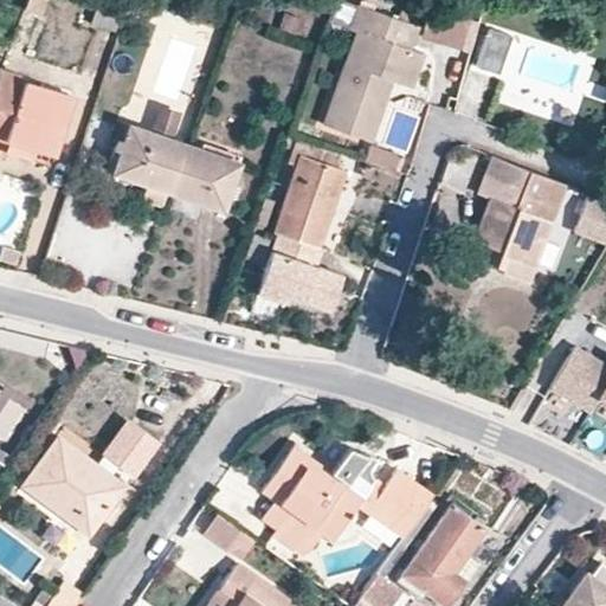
[(45,0),(26,0),(23,8),(40,14),(45,0)]
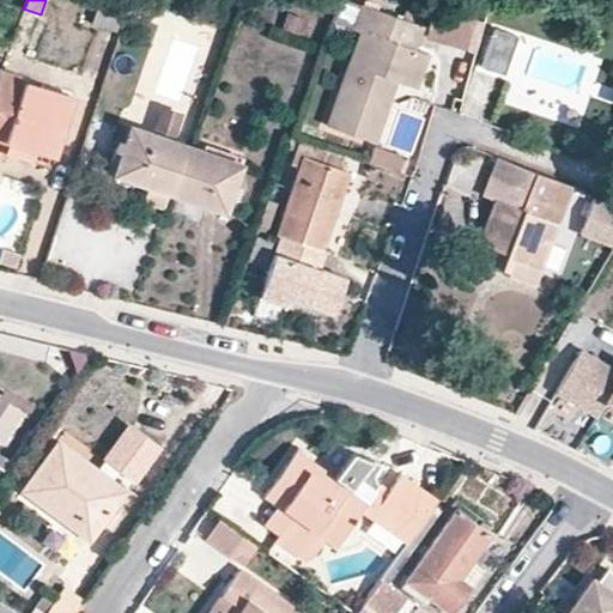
[(92,1),(86,19),(113,26),(117,8),(92,1)]
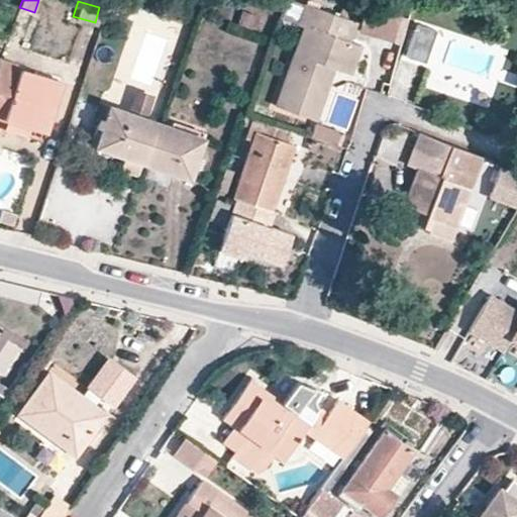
[(316,121),(329,84),(322,82),(328,66),(334,68),(350,75),(362,46),(349,41),(356,22),(352,20),(354,15),(339,10),(337,15),(303,3),(296,24),(302,27),(274,105),(316,121)]
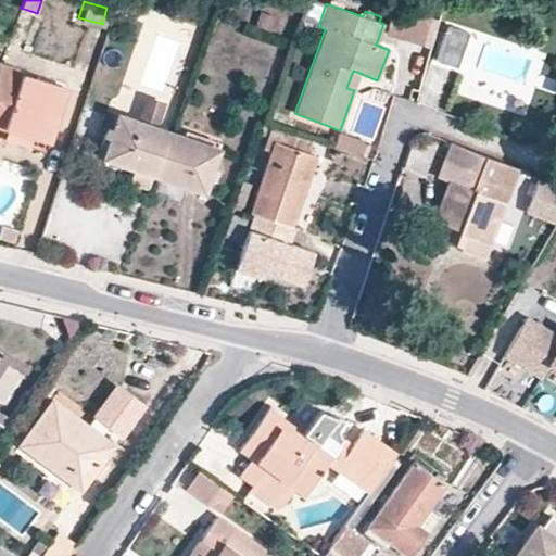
[(424,47),(431,17),(392,9),(384,34),(424,47)]
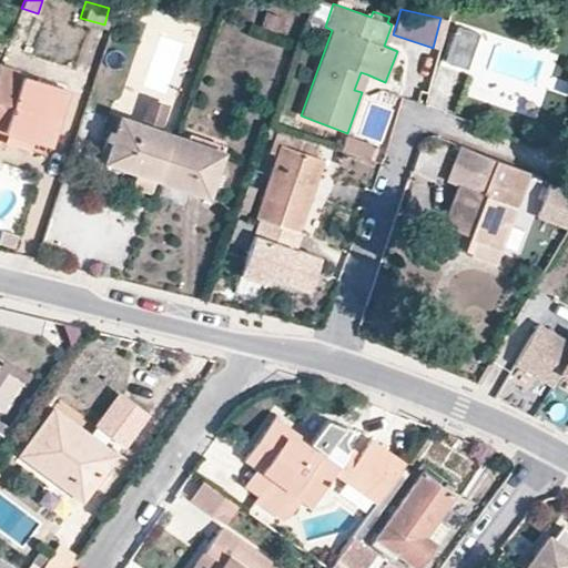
[(442,59),(463,64),(473,27),(452,21),(442,59)]
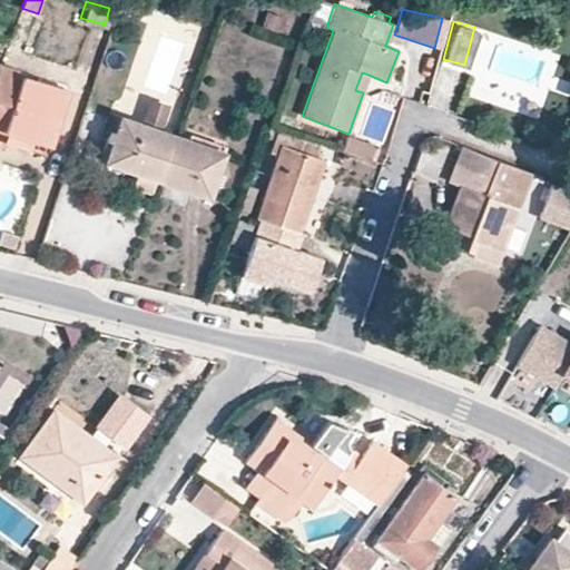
[(18,71),(1,66),(0,67),(0,125),(1,121),(7,124),(5,131),(51,145),(67,92),(17,76),(18,71)]
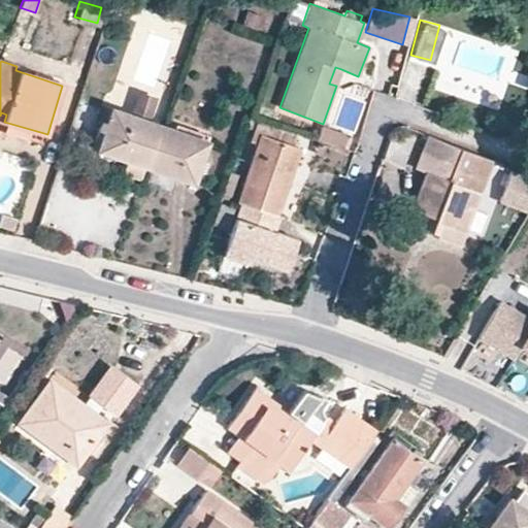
[(329,84),(336,86),(341,69),(335,67),(329,84)]
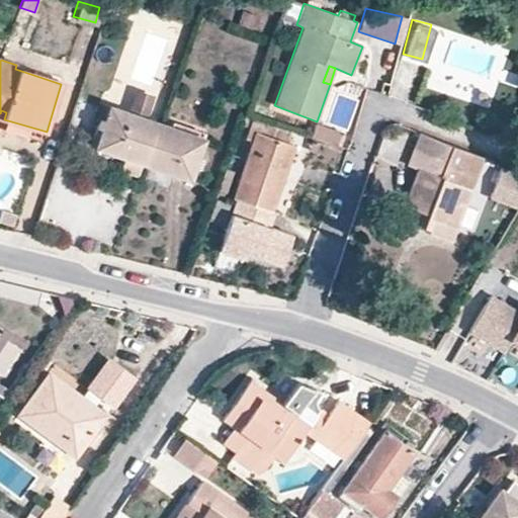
[(127,103),(148,107),(150,90),(130,87),(127,103)]
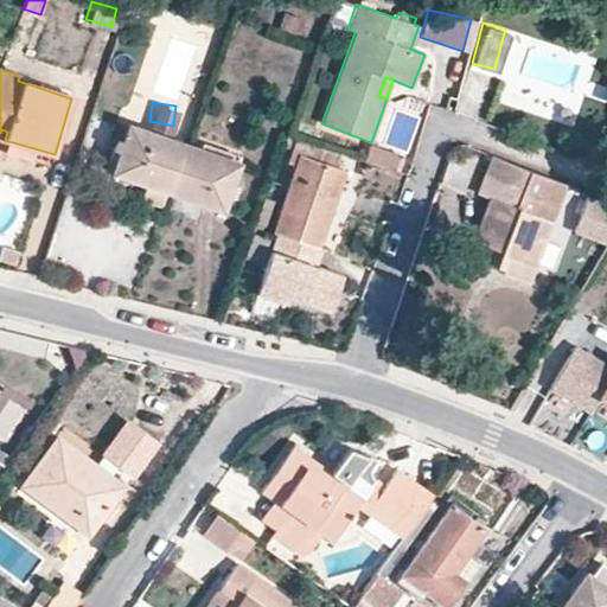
[(172,176),(183,144),(129,125),(123,141),(116,139),(113,149),(120,152),(113,172),(149,185),(145,198),(163,205),(166,191),(172,176)]
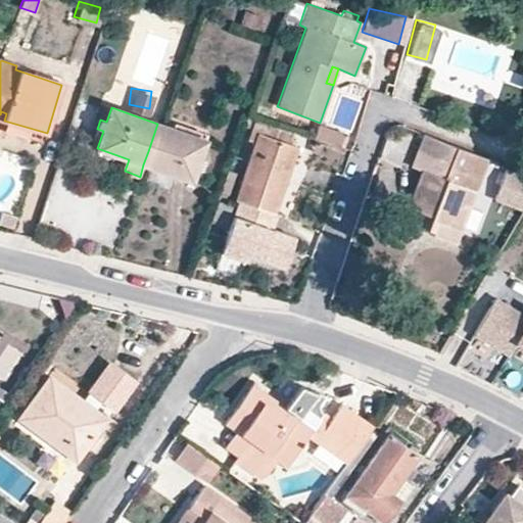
[(254,120),(247,117),(243,128),(250,130),(254,120)]
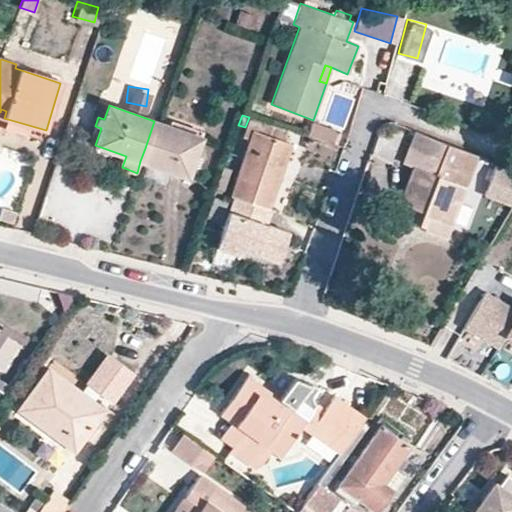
[(286,130),(249,117),(245,127),(242,137),(249,140),(231,195),(234,197),(217,245),(236,253),(238,247),(278,261),(288,230),(269,224),(273,210),(268,209),(291,143),(283,140),(286,130)]
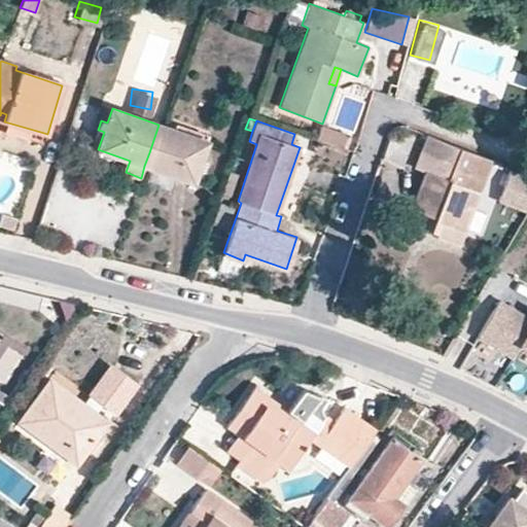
[(206,141),(159,125),(149,152),(144,166),(192,182),(206,141)]
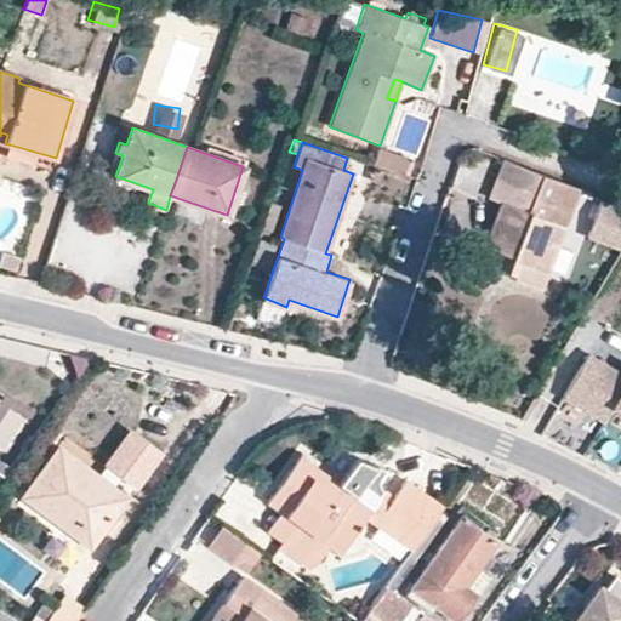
[(379,167),(385,151),(377,147),(371,166),(379,167)]
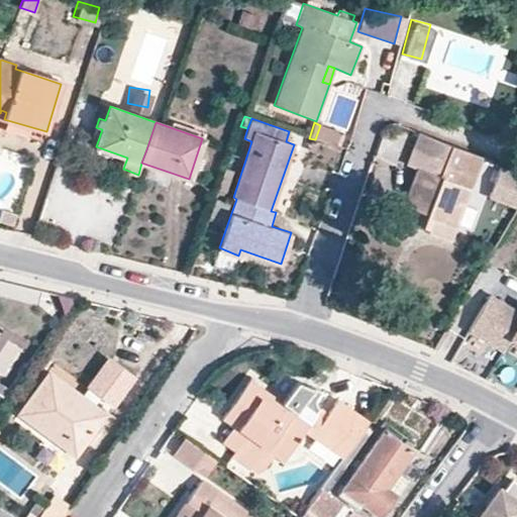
[(315,139),(339,146),(343,133),(320,125),(315,139)]
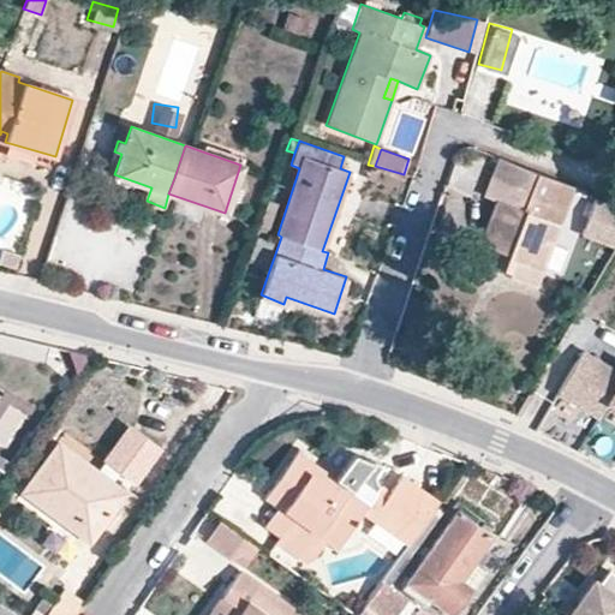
[(529,168),(497,157),(483,196),(496,201),(479,244),(500,251),(495,266),(507,270),(508,275),(536,285),(557,225),(560,225),(574,186),(529,168)]
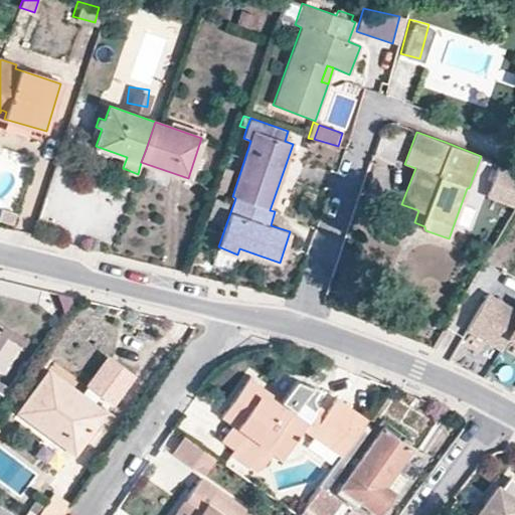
[(513,205),(514,199),(514,172),(498,166),(487,195),(513,205)]
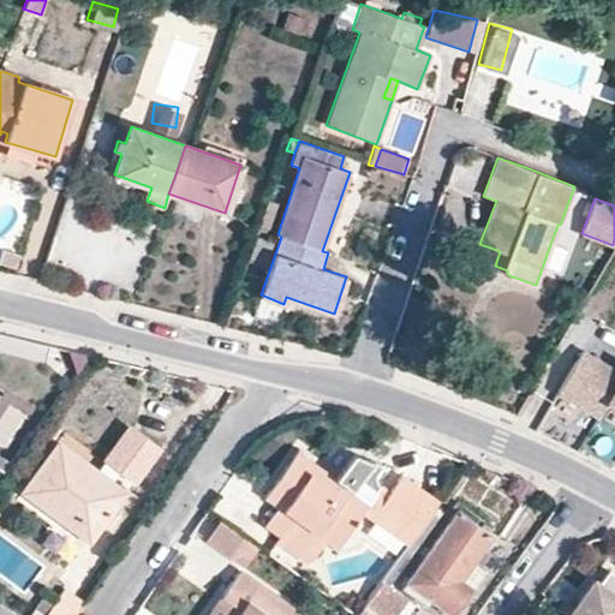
[(268,202),(258,227),(262,230),(268,232),(278,206),(268,202)]
